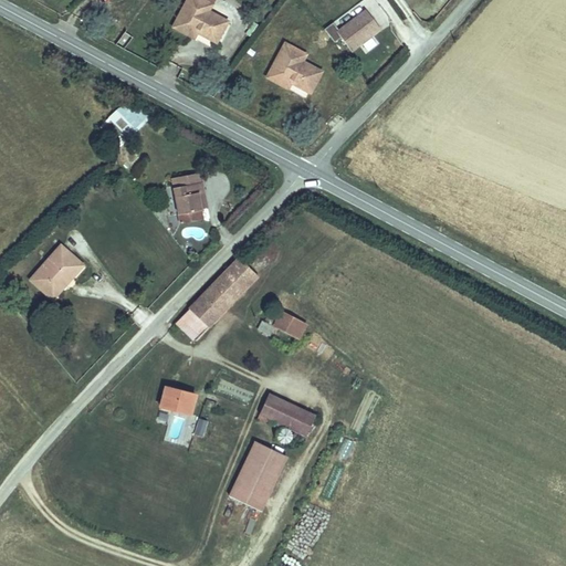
[(189,0),(174,28),(195,40),(197,33),(215,43),(226,23),(207,14),(210,7),(196,0),(189,0)]
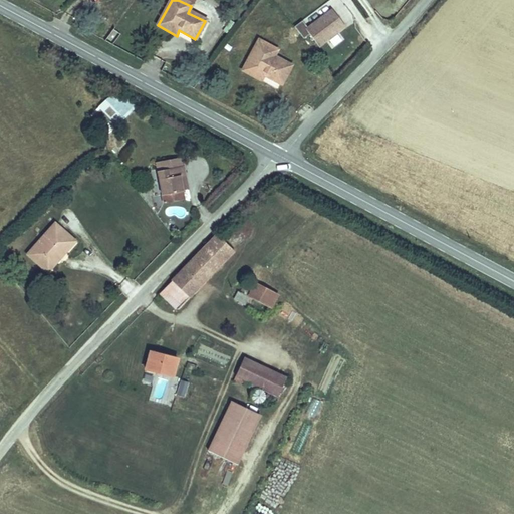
[(302,21),(295,27),(303,38),(309,33),(320,47),(345,28),(330,10),(306,28),(302,21)]
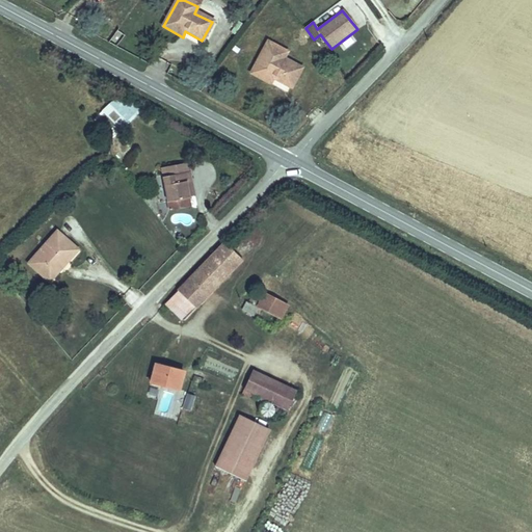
[(118,45),(123,32),(114,29),(110,42),(118,45)]
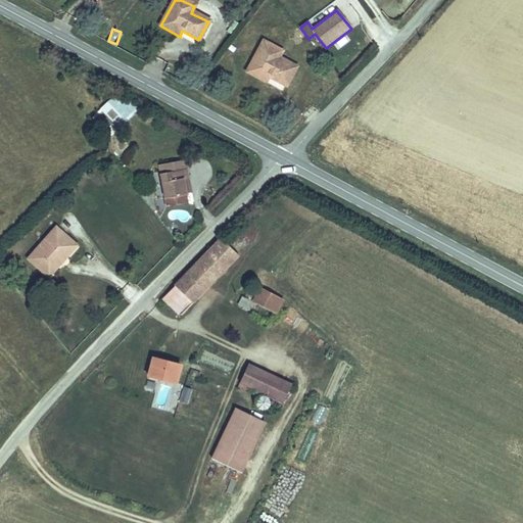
[(289,85),(297,67),(279,58),(283,51),(266,43),(249,73),(268,82),(271,76),(289,85)]
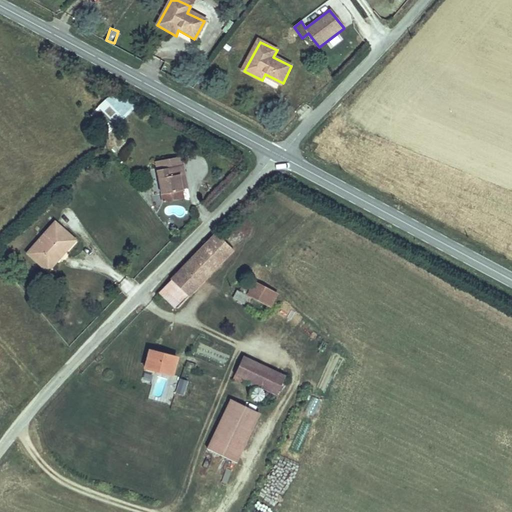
[(105,102),(99,109),(110,119),(116,113),(105,102)]
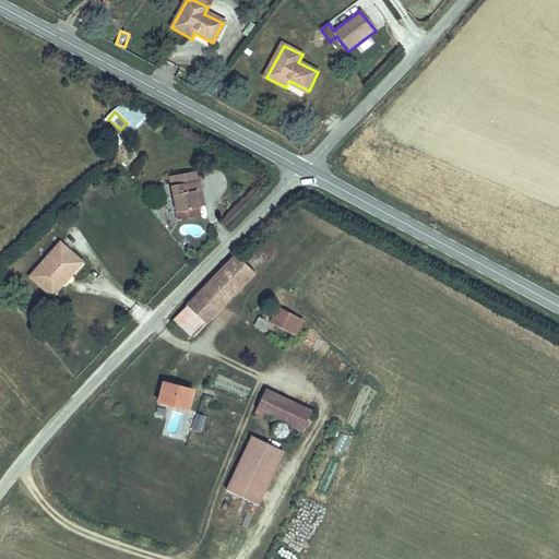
[(120,130),(108,119),(98,129),(117,147),(127,138),(120,130)]
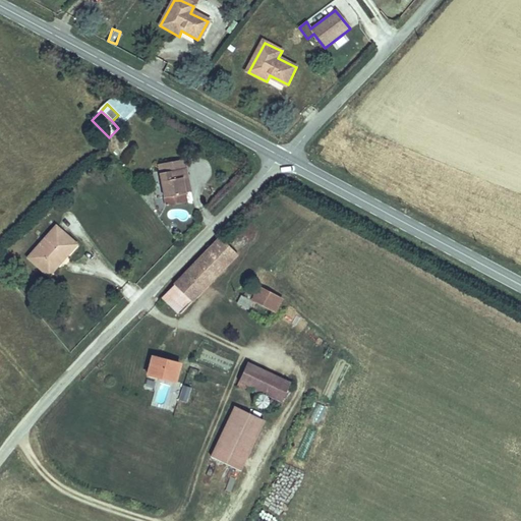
[(186,168),(160,173),(164,197),(185,193),(183,178),(188,177),(186,168)]
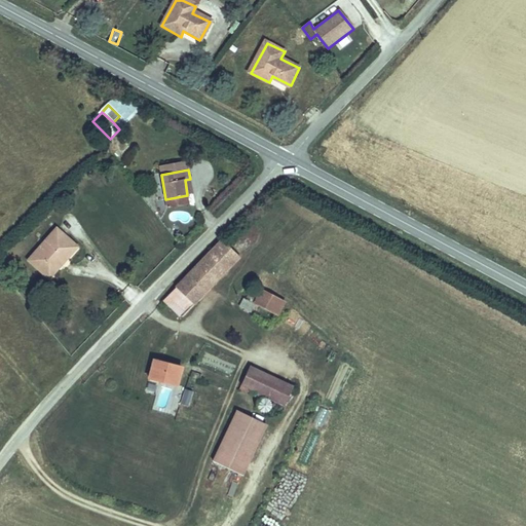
[(92,214),(100,208),(87,193),(80,200),(92,214)]
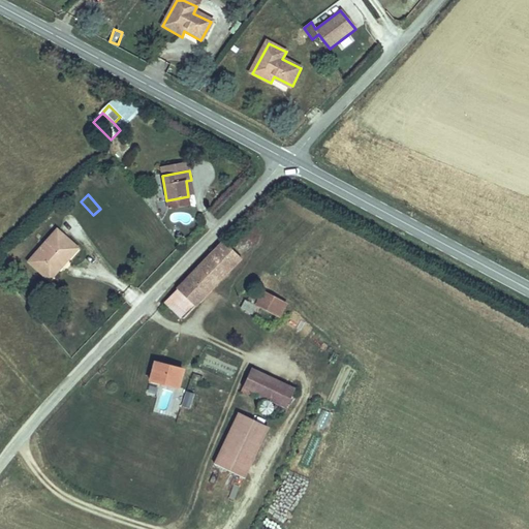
[(50,284),(64,269),(62,267),(76,250),(58,235),(30,266),(50,284)]
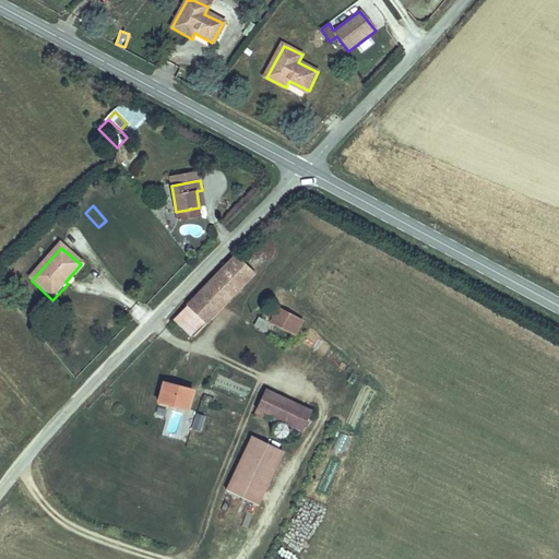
[(236,254),(207,284),(224,298),(227,300),(254,272),(236,254)]
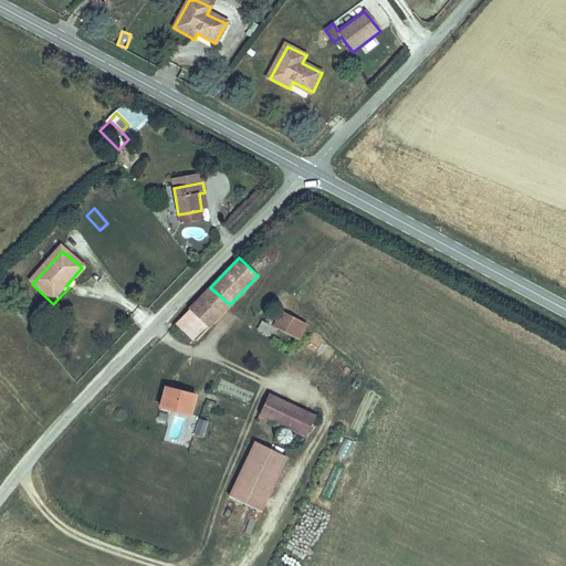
[(227,302),(210,287),(176,323),(186,333),(199,318),(208,327),(230,304),(227,302)]
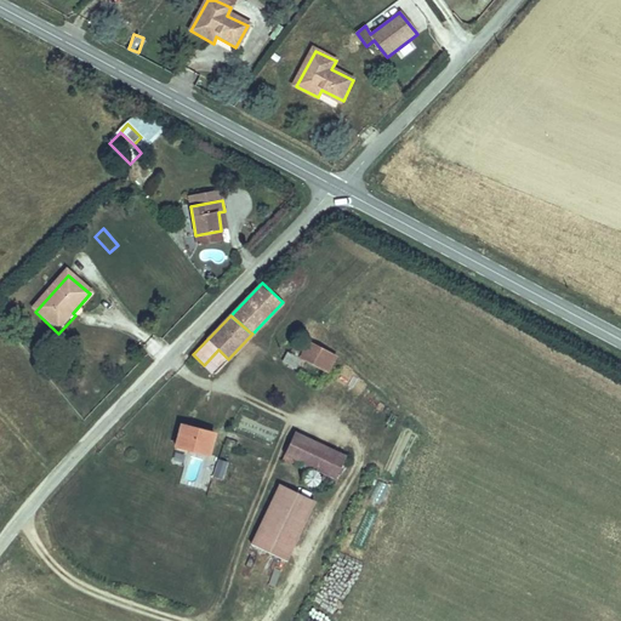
[(302,359),(324,371),(331,357),(308,345),(301,359),(302,359)]
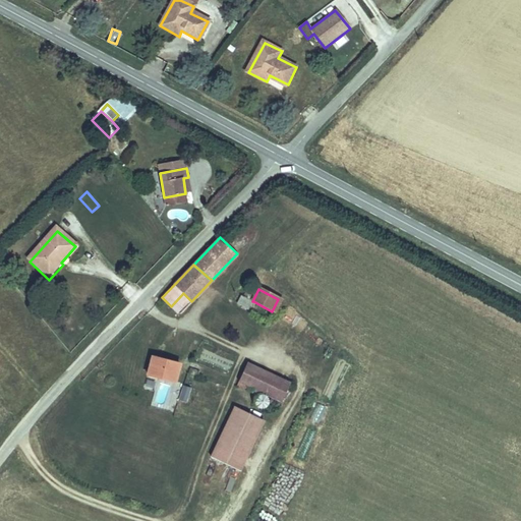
[(183,293),(171,306),(179,314),(191,301),(183,293)]
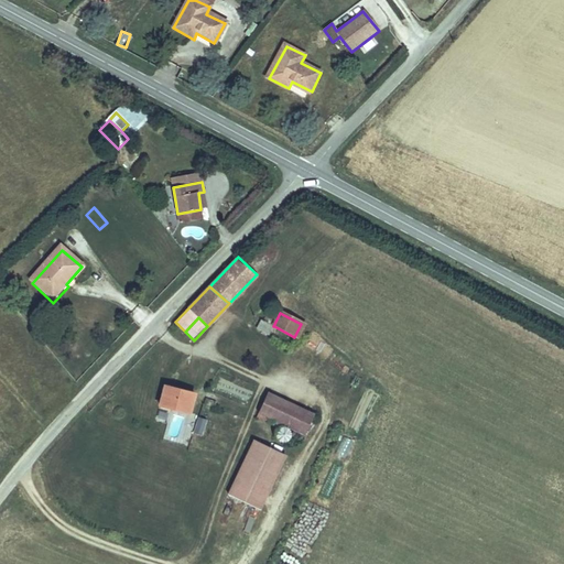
[(273,326),(260,320),(257,327),(270,334),(274,326),(273,326)]
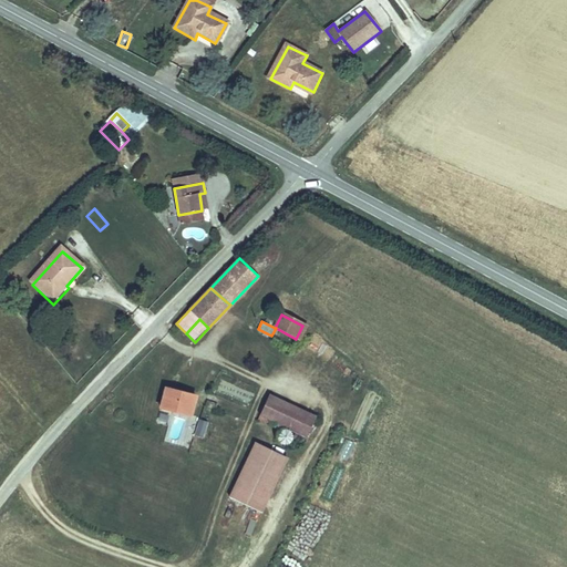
[(164,391),(158,409),(188,416),(192,405),(188,403),(191,398),(164,391)]
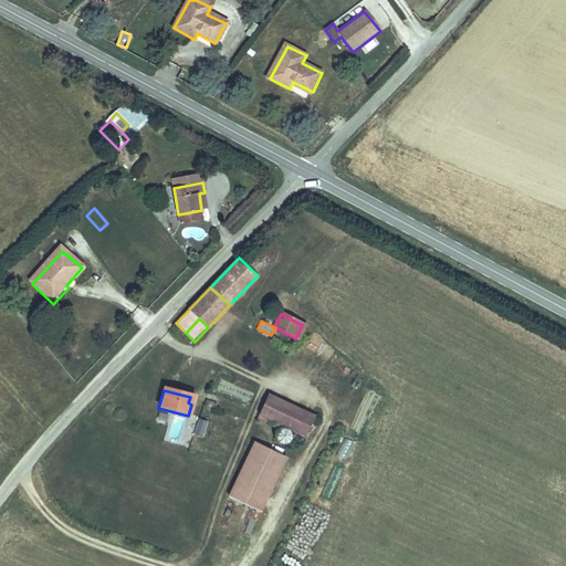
[(275,420),(281,423),(302,435),(313,415),(268,390),(258,410),(275,420)]
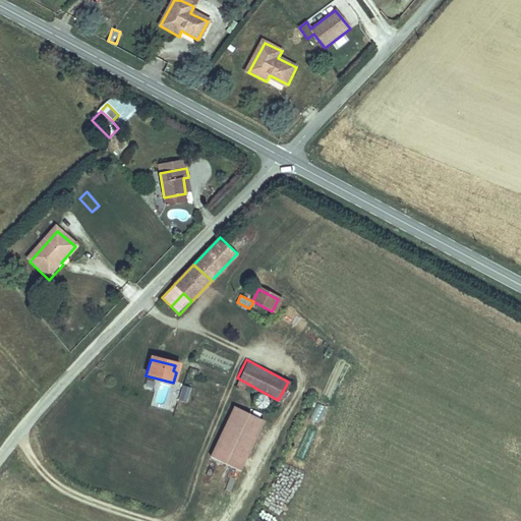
[(250,391),(253,387),(237,378),(236,378),(233,382),(250,391)]
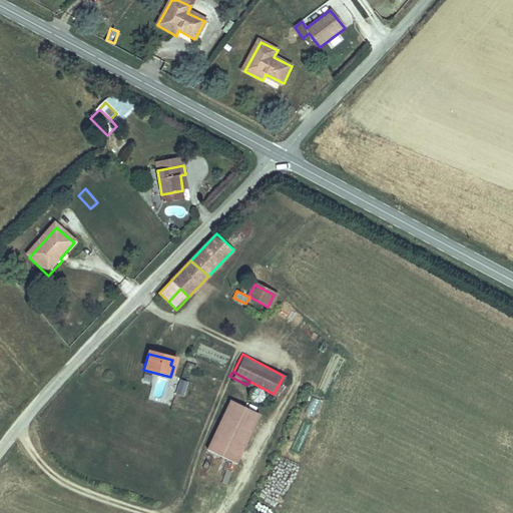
[(151,402),(171,405),(173,393),(184,395),(187,381),(156,375),(151,402)]
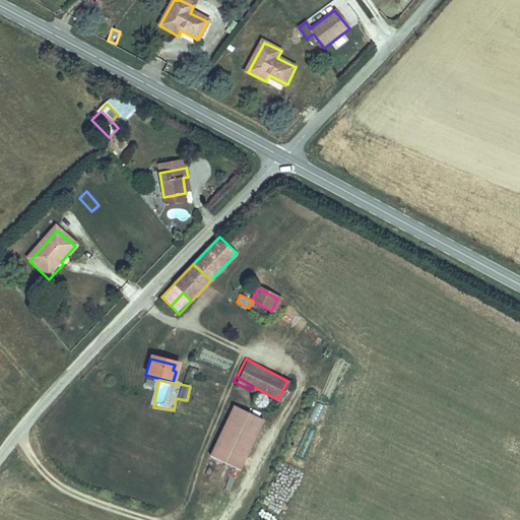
[(308,418),(318,423),(325,405),(316,401),(308,418)]
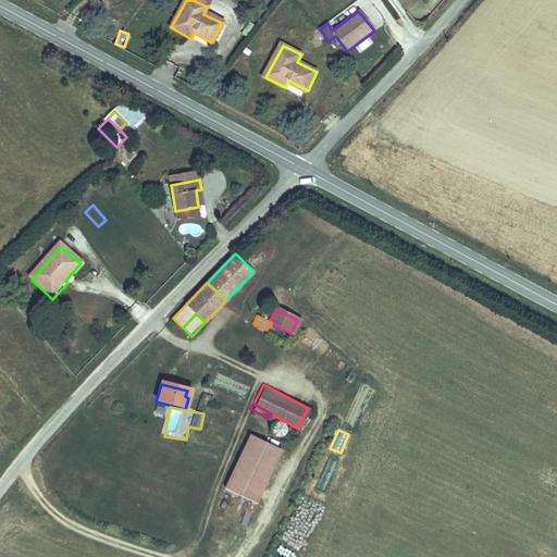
[(263,502),(285,449),(252,435),(231,487),(263,502)]
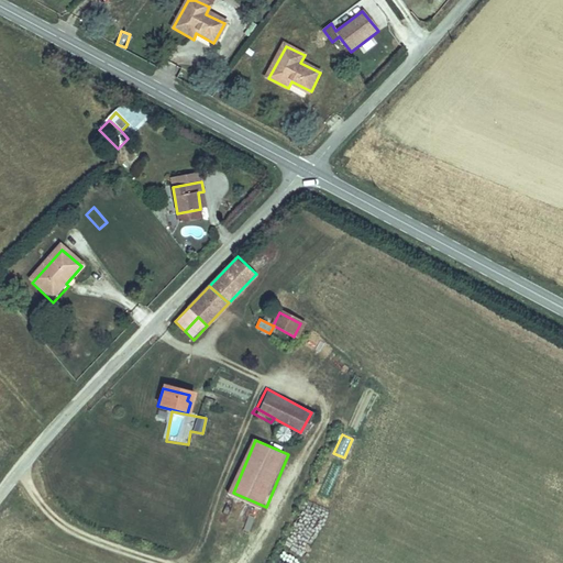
All buildings are outlined.
